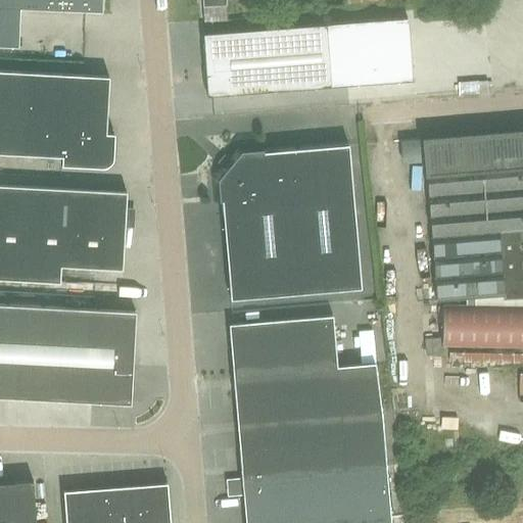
[(100,11),(100,0),(0,0),(0,45),(18,46),(19,8),(100,11)]
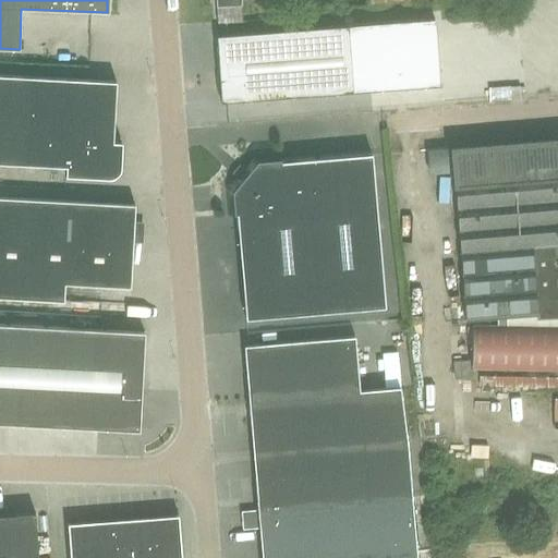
[(219,104),(352,93),(347,26),(215,36),(219,104)]
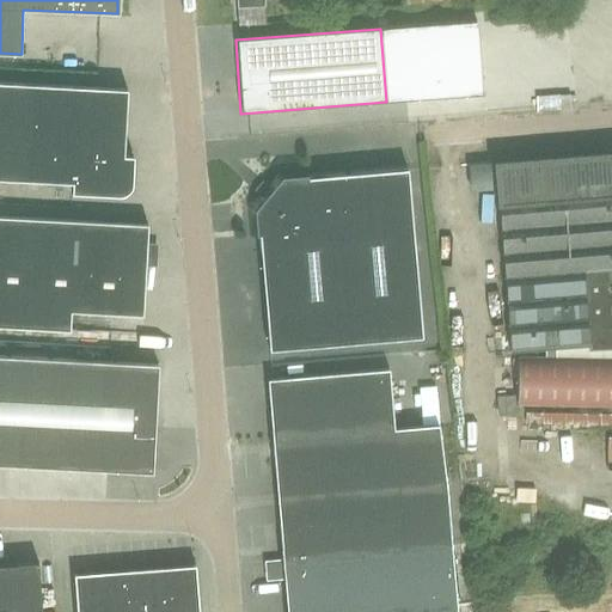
[(116,195),(118,195),(120,195),(123,194),(126,193),(127,191),(128,190),(129,189),(129,188),(130,185),(130,184),(130,183),(130,181),(132,157),(122,155),(126,90),(0,83),(0,178),(71,183),(71,193),(116,195)]
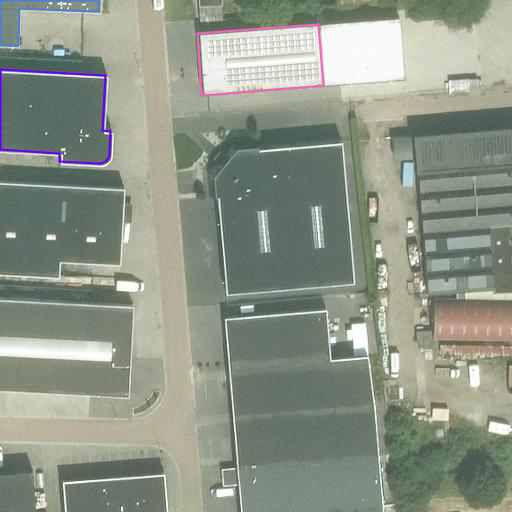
[(422,165),(458,164),(456,129),(421,130),(422,165)]
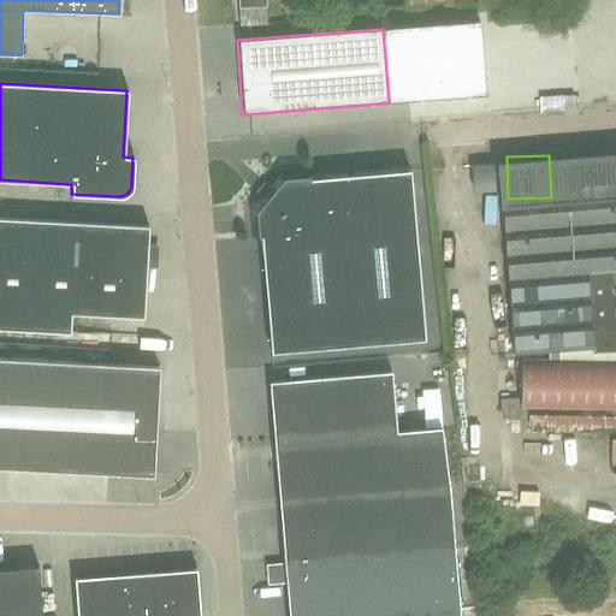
[(308,178),(308,167),(274,170),(247,205),(249,237),(260,236),(270,351),(424,338),(408,169),(308,178)]
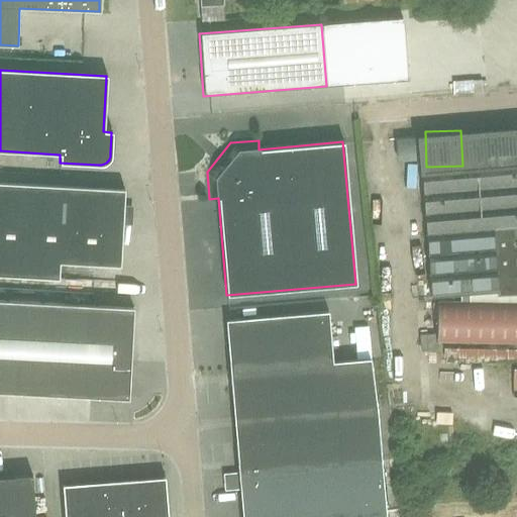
[(516,170),(488,172),(489,186),(516,184),(516,170)]
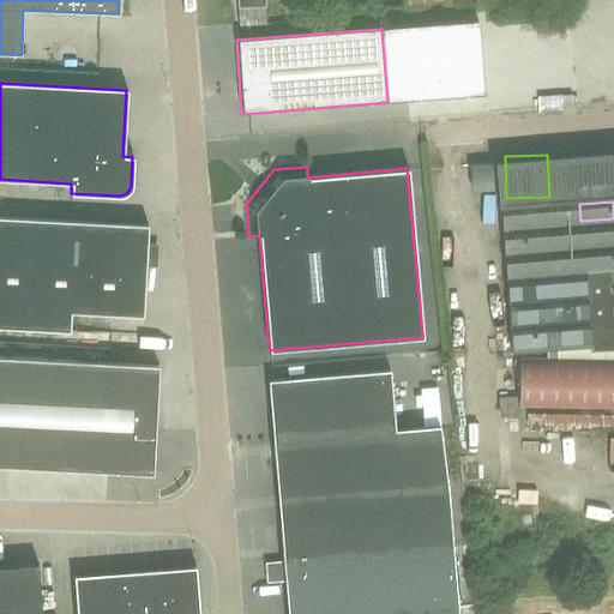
[(142,315),(146,224),(0,216),(0,326),(68,331),(68,312),(142,315)]
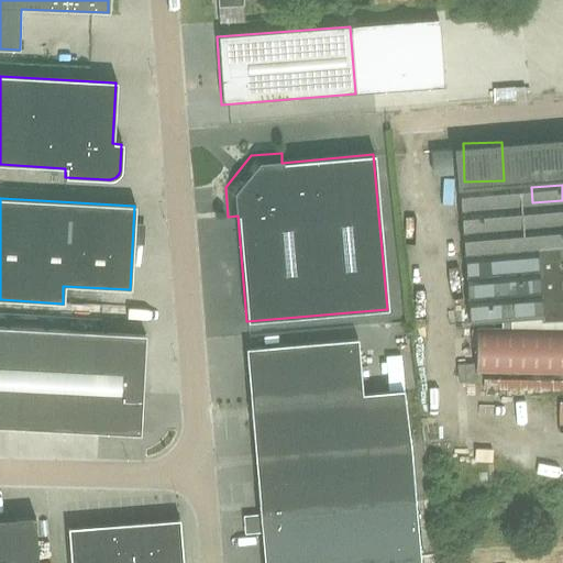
[(475,279),(476,289),(500,288),(500,277),(475,279)]
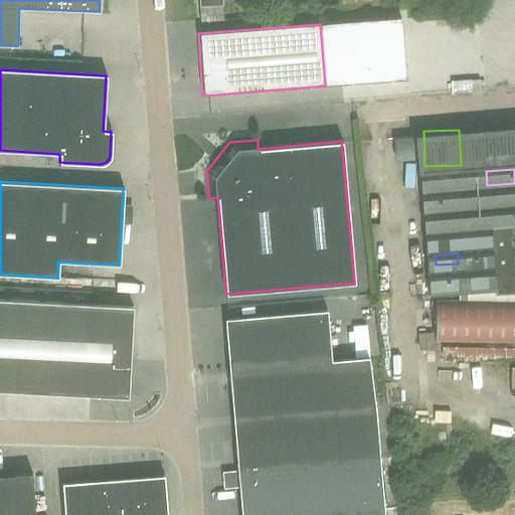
[(437,292),(504,289),(503,271),(437,274),(437,292)]
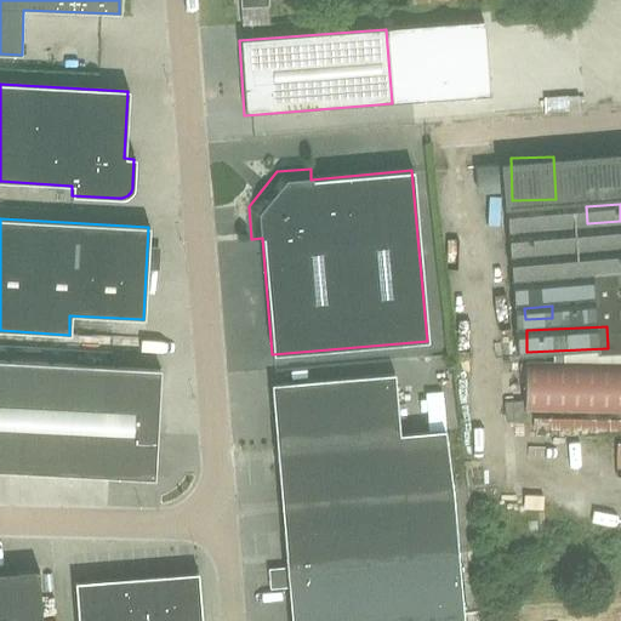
[(0,471),(47,473),(55,365),(0,362),(0,471)]
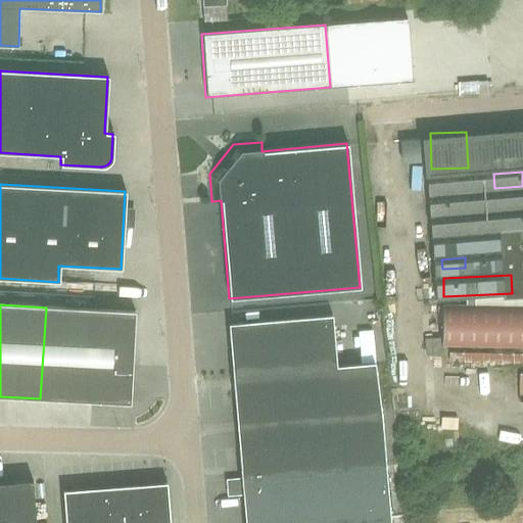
[(129,405),(135,313),(46,307),(40,398),(129,405)]
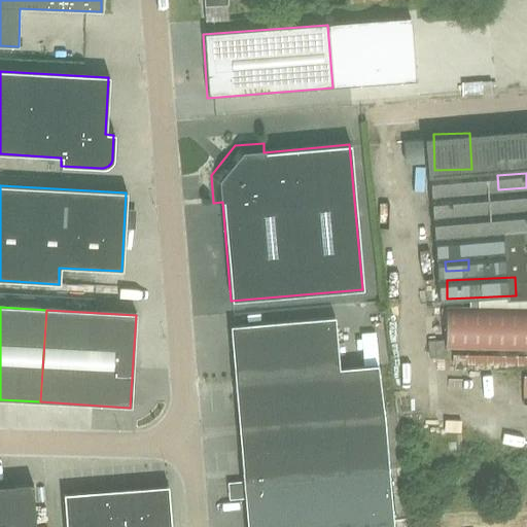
[(461,349),(461,367),(526,366),(526,315),(453,316),(454,349),(461,349)]
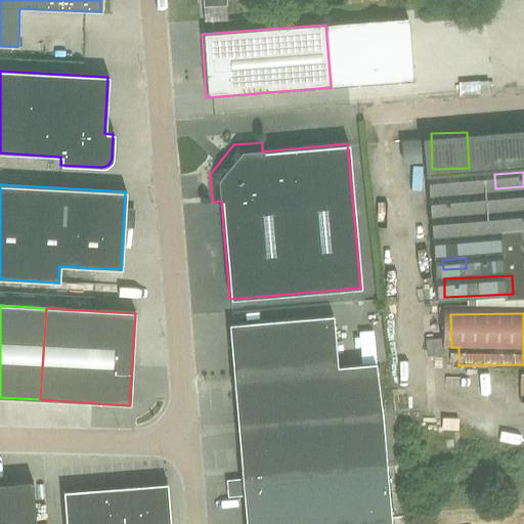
[(232,376),(337,366),(332,315),(228,323),(232,376)]
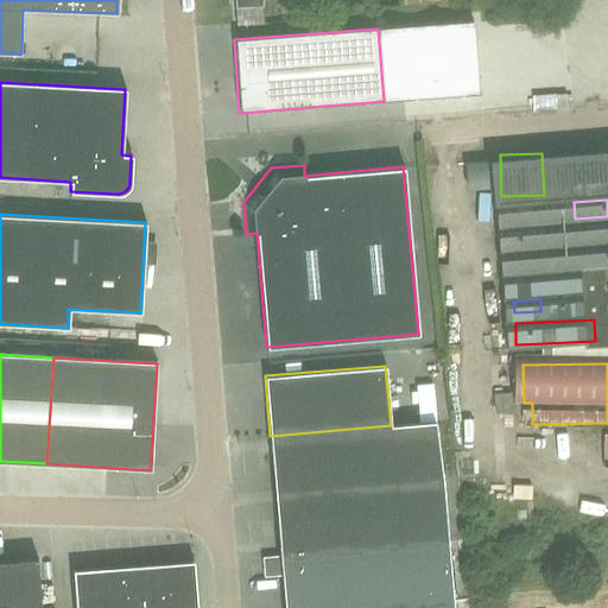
[(274,495),(443,481),(436,422),(391,425),(270,436),(274,495)]
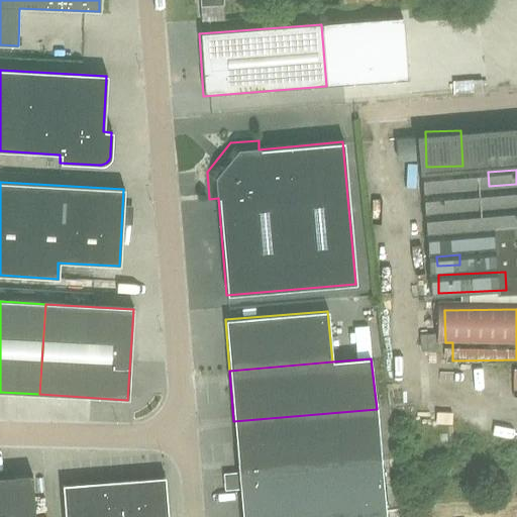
[(238,472),(381,459),(378,419),(377,409),(233,421),(238,472)]
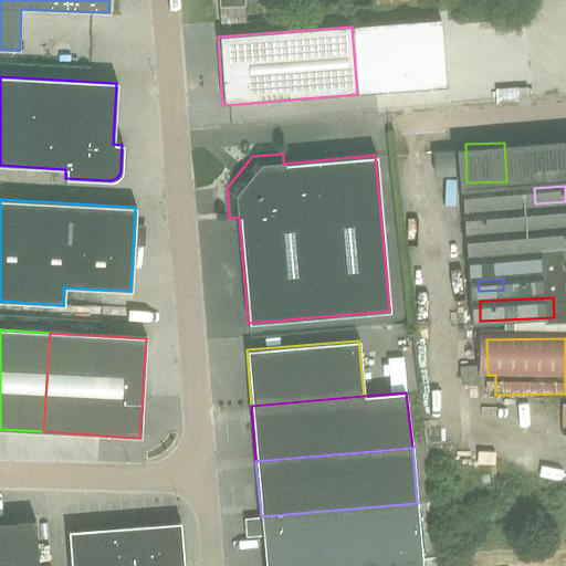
[(264,565),(323,565),(422,557),(417,503),(261,516),(264,565)]
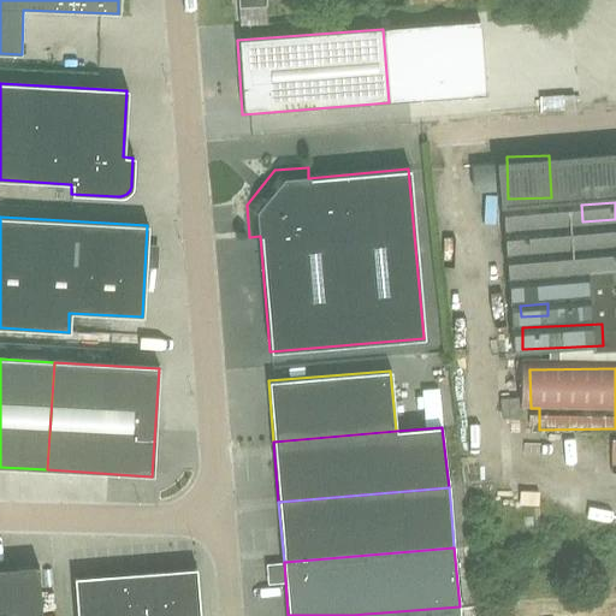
[(0,615),(41,615),(37,566),(0,568),(0,615)]
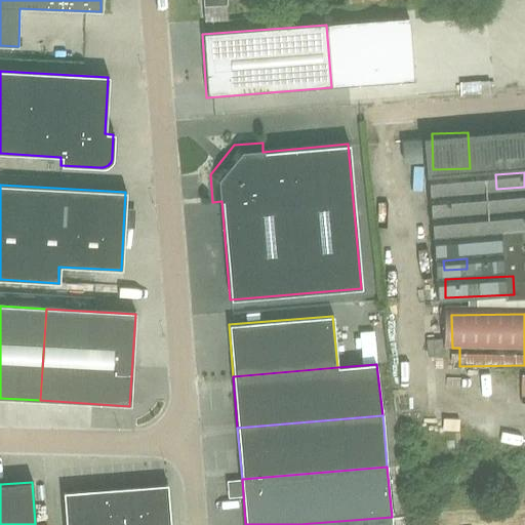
[(65,524),(170,524),(167,484),(63,492),(65,524)]
